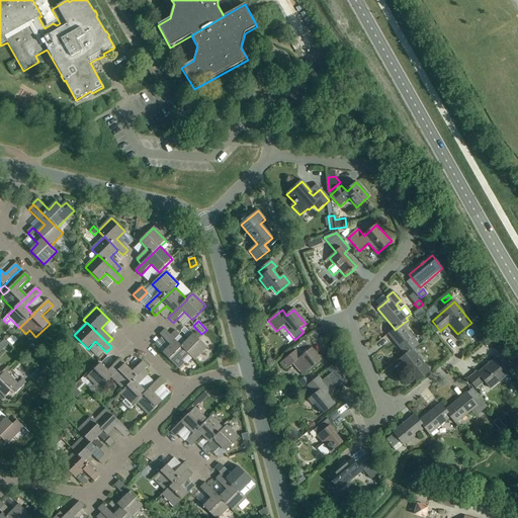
[(389,335),(406,355),(412,350),(419,345),(401,325),(395,330),(395,329),(389,335)]
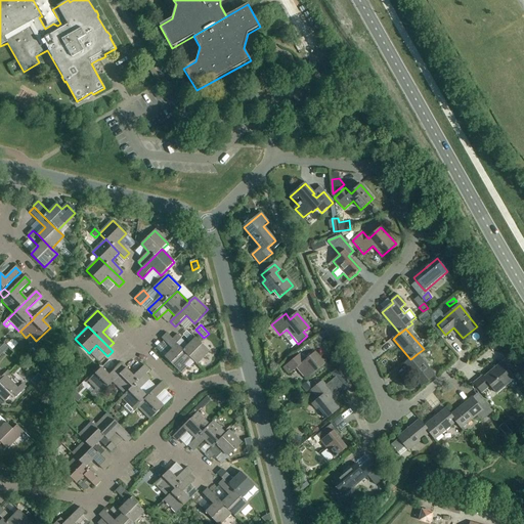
[(190,358),(172,340),(167,334),(162,339),(172,350),(165,357),(181,375),(187,368),(184,365),(190,359),(190,358)]
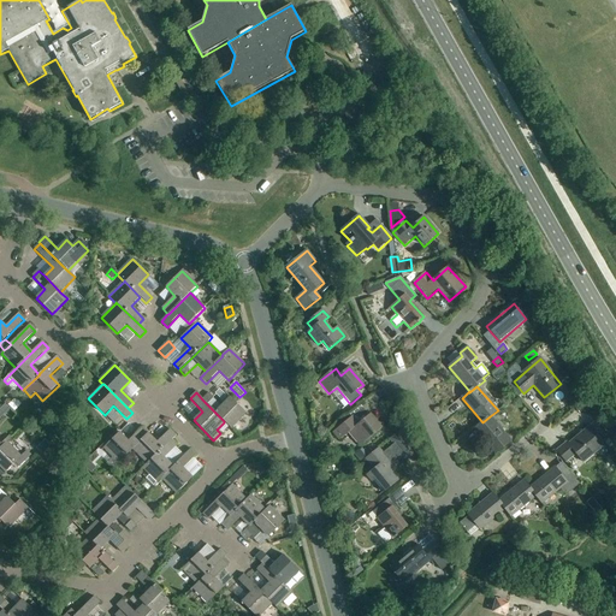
[(208,394),(202,400),(224,421),(224,422),(231,428),(246,414),(230,397),(221,407),(208,394)]
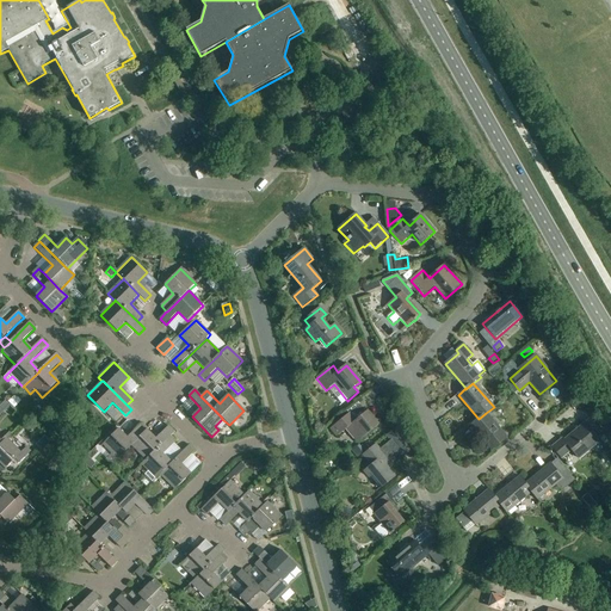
[(337,438),(341,433),(346,430),(357,443),(380,425),(368,411),(356,421),(350,414),(329,430),(337,438)]
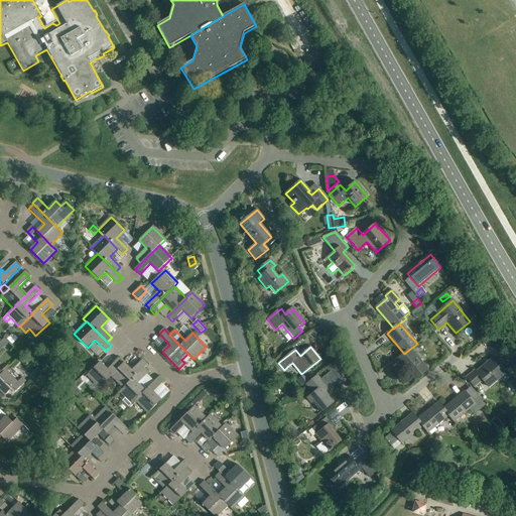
[(404,354),(397,359),(415,380),(427,370),(410,349),(404,354)]
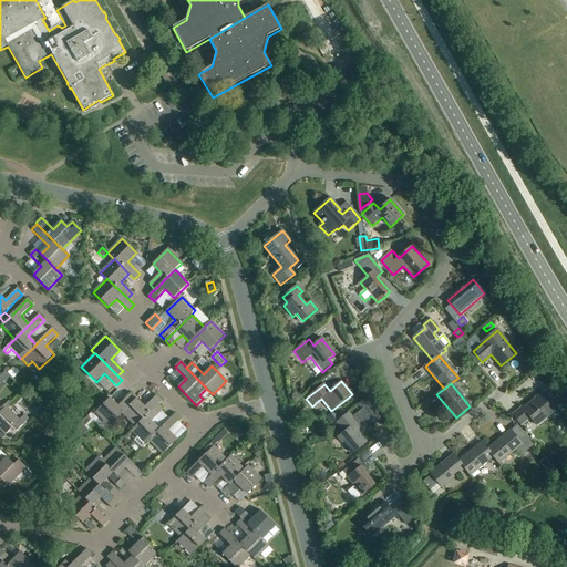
[(120,399),(125,394),(119,389),(114,394),(120,399)]
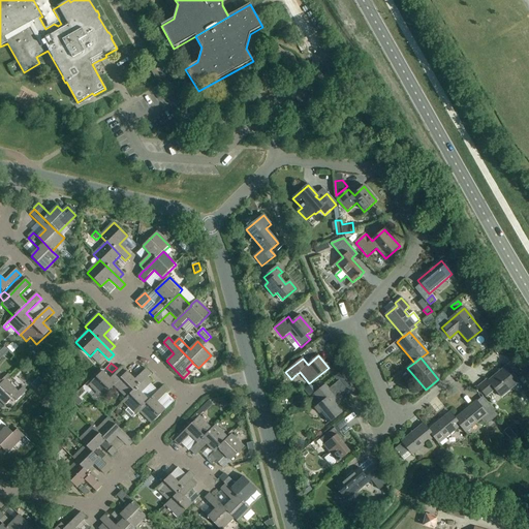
[(520,382),(506,366),(489,381),(487,380),(477,387),(486,398),(495,391),(501,398),(520,382)]
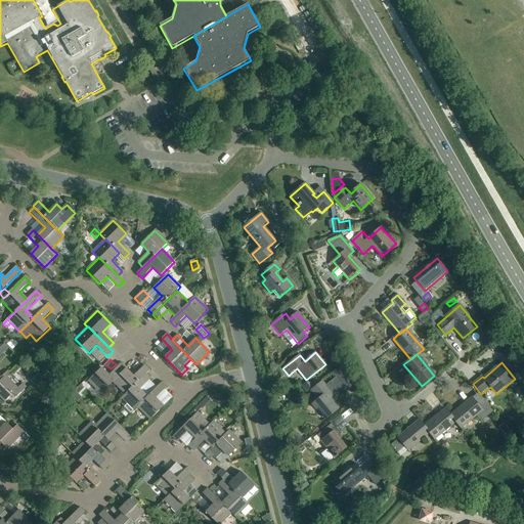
[(100,394),(113,383),(126,368),(121,364),(110,376),(101,368),(88,382),(100,394)]
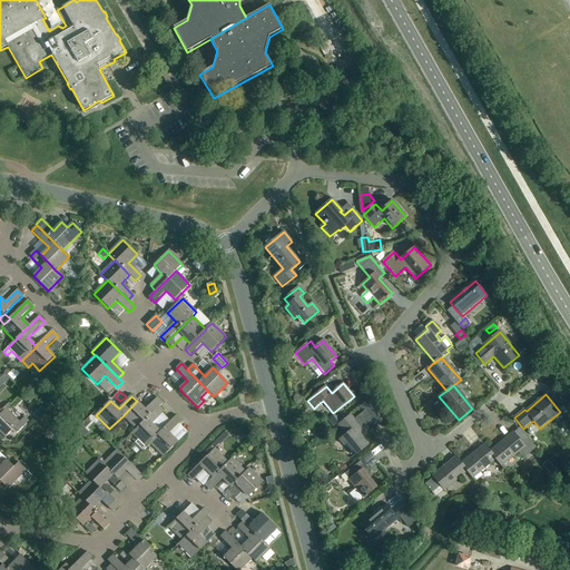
[(123,416),(136,430),(158,408),(163,403),(157,397),(146,410),(137,401),(123,416)]
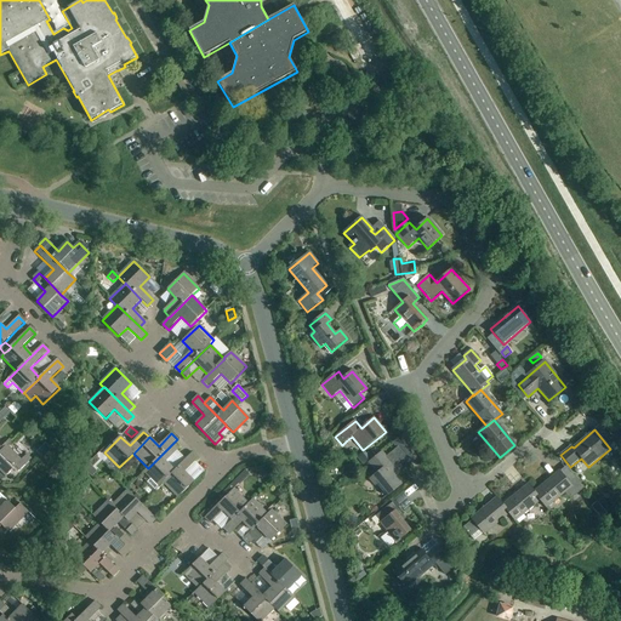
[(403,455),(411,448),(402,436),(393,443),(397,448),(386,457),(382,453),(369,463),(377,474),(370,480),(375,486),(377,484),(388,496),(402,484),(392,472),(396,469),(396,468),(406,460),(403,455)]
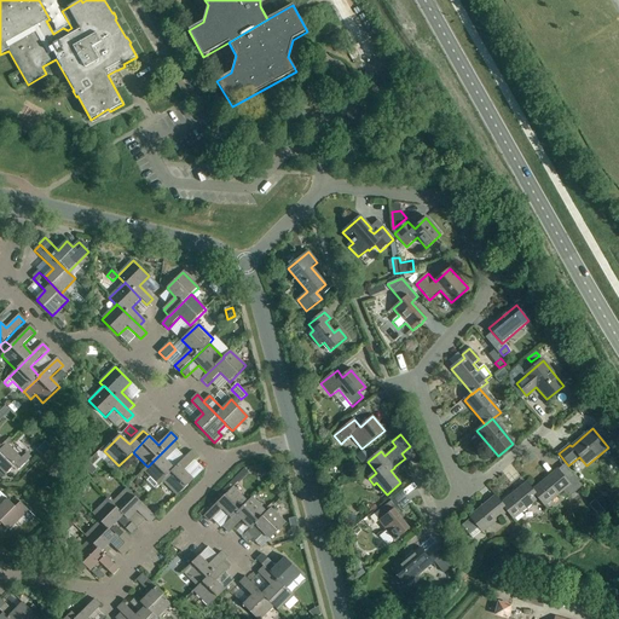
[(158,486),(162,481),(174,469),(165,461),(178,447),(172,443),(148,467),(143,470),(158,486)]
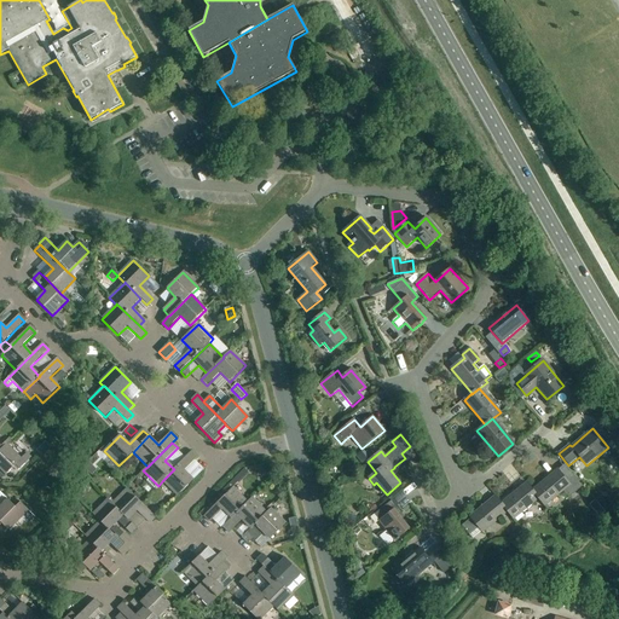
[(0,450),(0,469),(6,475),(16,466),(19,469),(32,458),(27,453),(22,458),(6,444),(3,449),(0,450)]
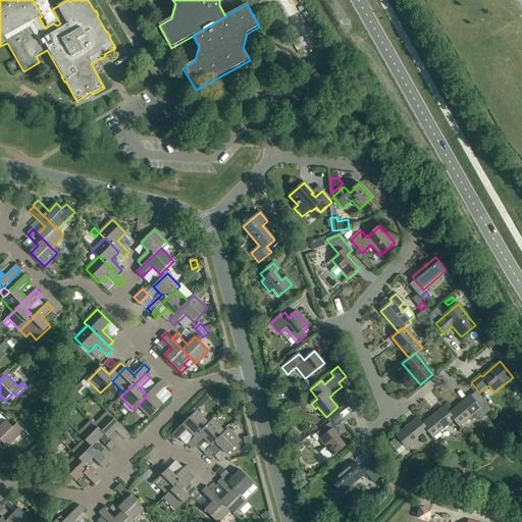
[(305,390),(313,384),(310,380),(308,382),(307,380),(305,382),(304,381),(300,384),(305,390)]
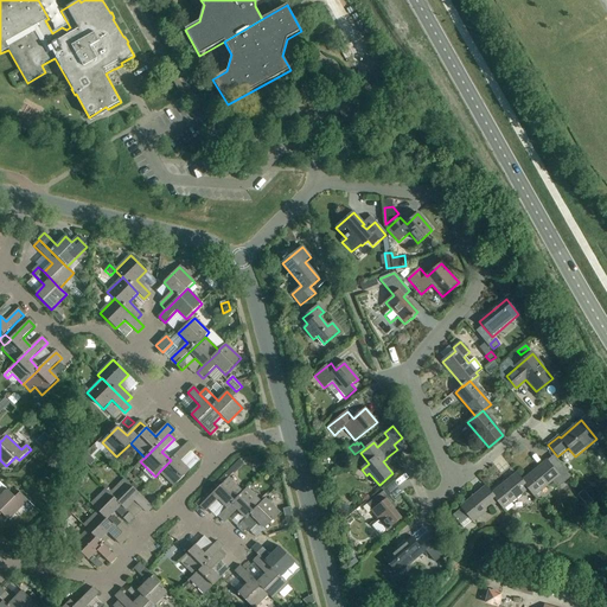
[(159,472),(174,486),(190,471),(180,462),(193,449),(187,443),(174,457),(171,460),(159,472)]
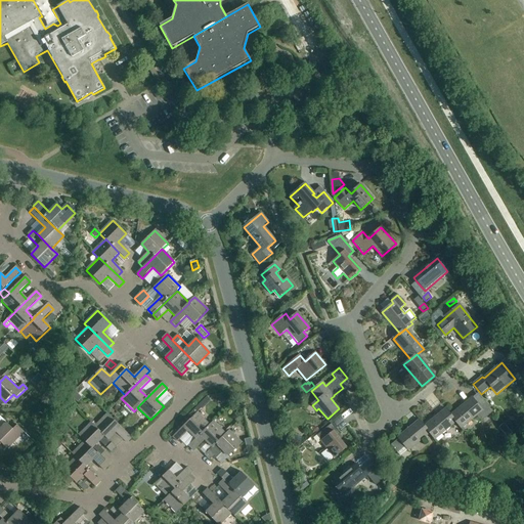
[(472,398),(450,416),(455,422),(455,423),(461,429),(476,416),(481,422),(493,412),(484,401),(478,406),(472,398)]
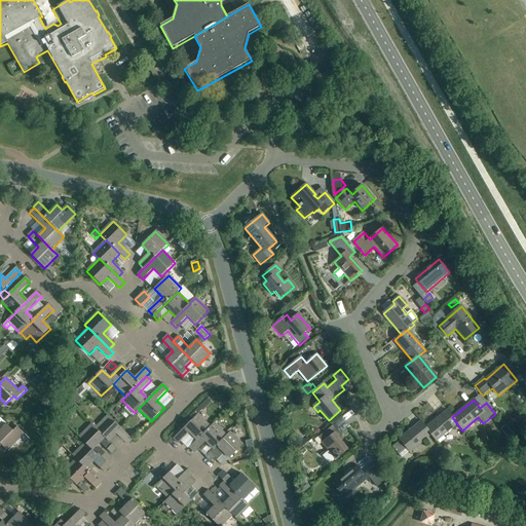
[(447,411),(426,428),(425,428),(431,435),(430,436),(437,442),(457,424),(457,423),(452,417),(447,411)]
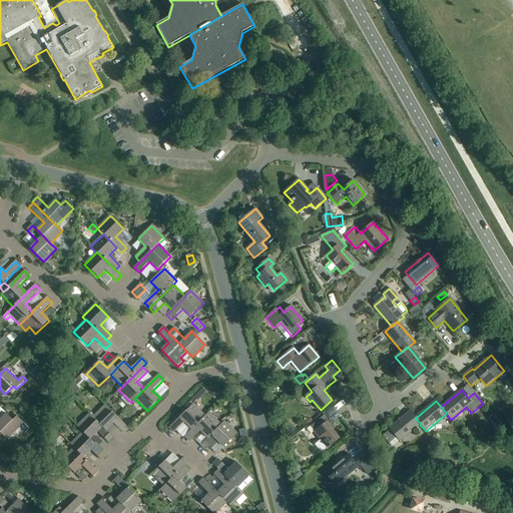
[(184,423),(191,430),(205,417),(204,416),(192,404),(169,428),(173,433),(184,423)]
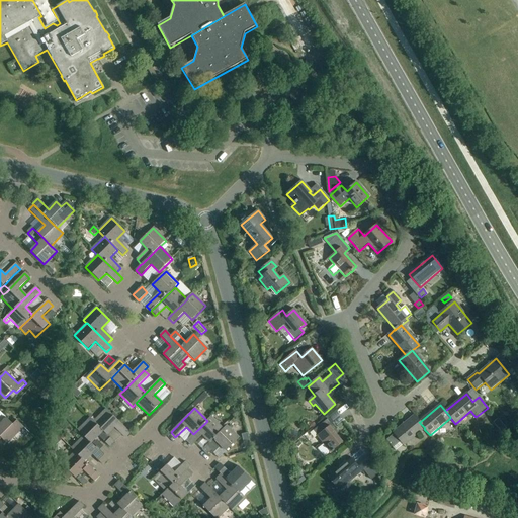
[(106,409),(94,421),(94,422),(107,435),(114,428),(121,434),(125,438),(131,433),(130,432),(125,429),(106,409)]
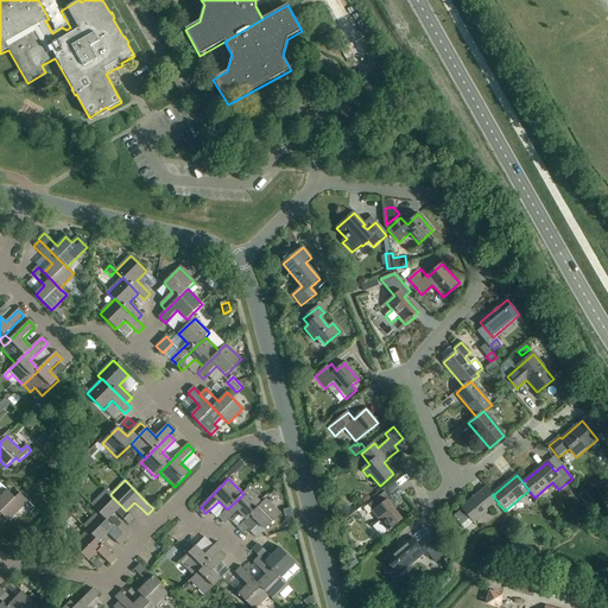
[(492,495),(493,495),(487,488),(462,508),(462,510),(454,517),(461,526),(470,519),(474,524),(498,504),(499,502),(492,495)]
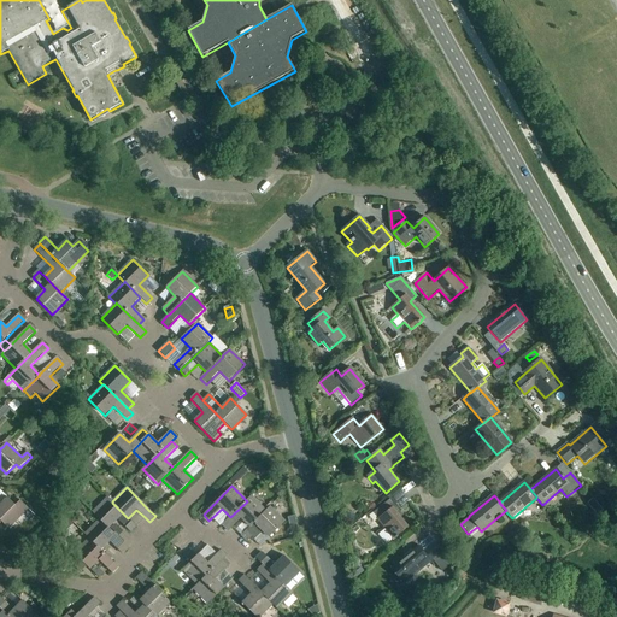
[(81,504),(75,497),(68,503),(74,510),(81,504)]
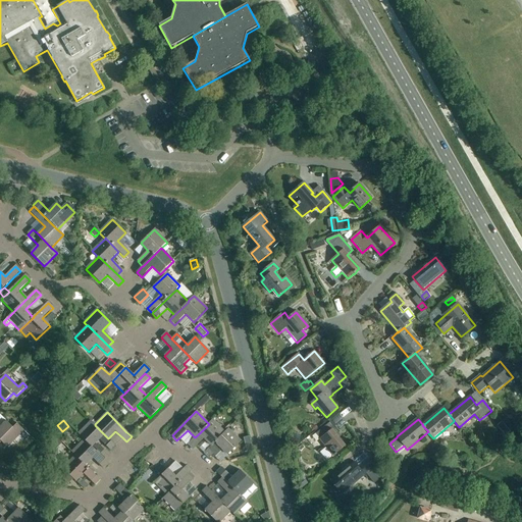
[(204,438),(211,447),(224,432),(212,420),(208,423),(209,424),(195,437),(188,445),(193,450),(204,438)]
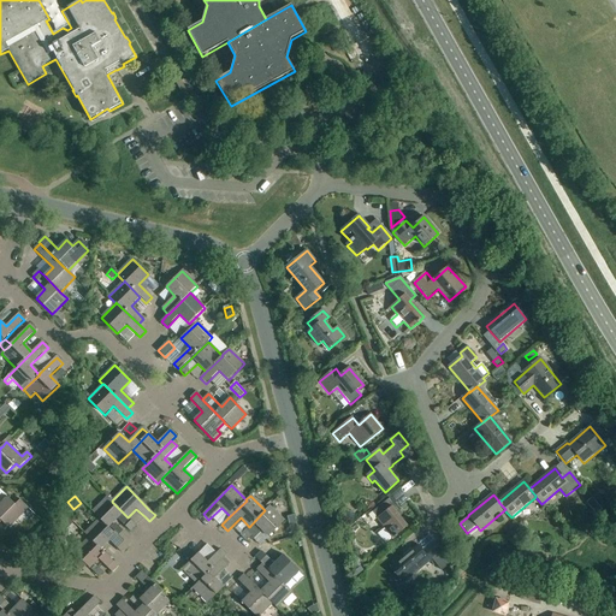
[(0,519),(1,521),(9,528),(28,509),(21,501),(16,505),(7,497),(0,504),(0,519)]
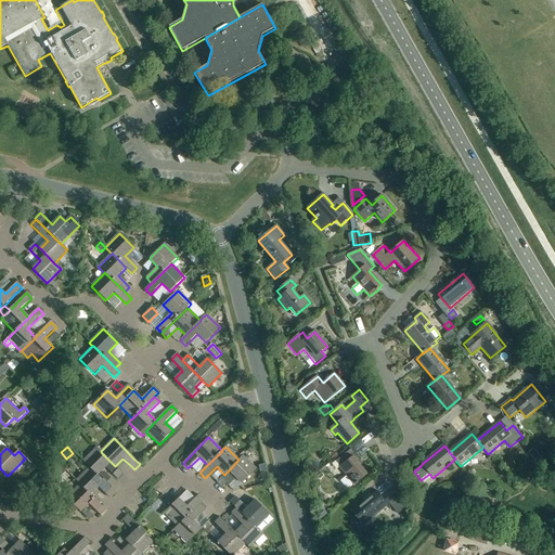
[(82,462),(89,467),(98,476),(98,475),(105,467),(117,479),(123,474),(115,466),(101,452),(101,451),(97,448),(82,462)]
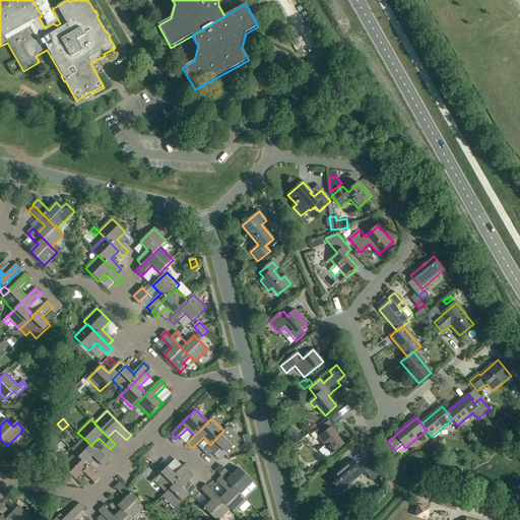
[(318,439),(331,455),(333,454),(334,454),(335,453),(335,452),(344,445),(335,434),(337,432),(329,420),(314,433),(319,438),(318,439)]
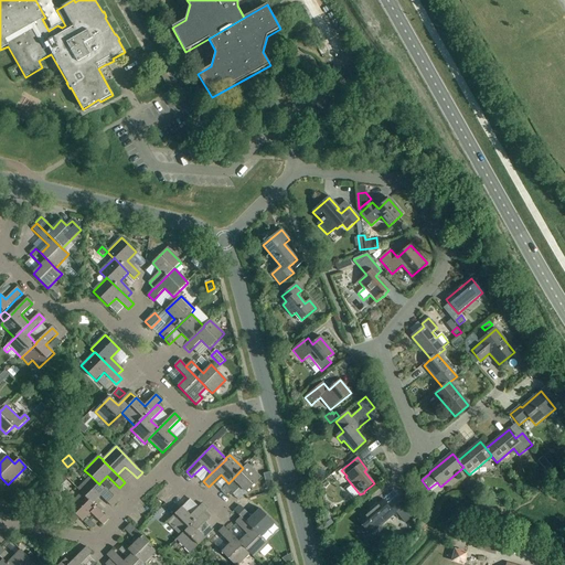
[(228,483),(221,491),(226,497),(231,492),(234,494),(241,487),(246,492),(260,478),(247,464),(243,468),(228,483)]
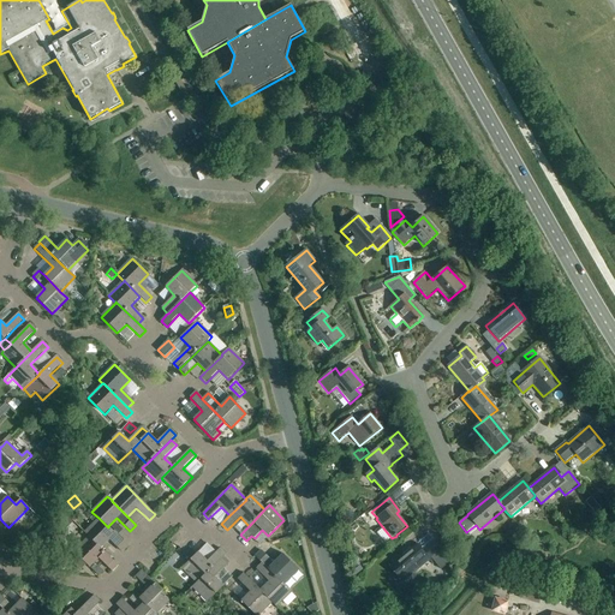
[(297,529),(293,514),(287,517),(291,530),(297,529)]
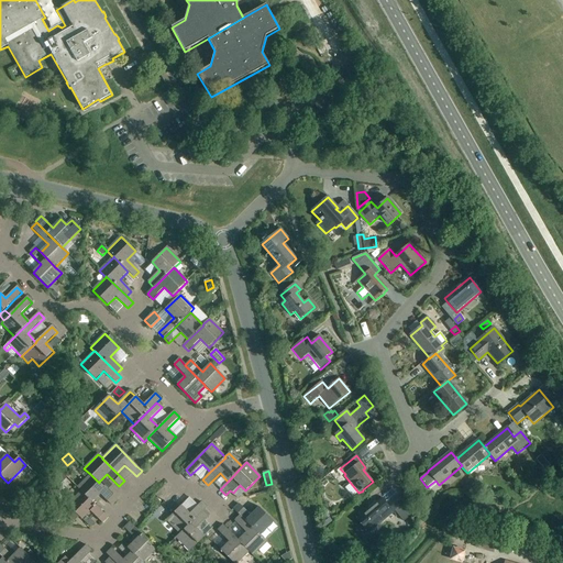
[(77,487),(81,492),(92,501),(100,494),(108,501),(112,506),(118,500),(106,488),(99,482),(99,483),(90,474),(77,487)]
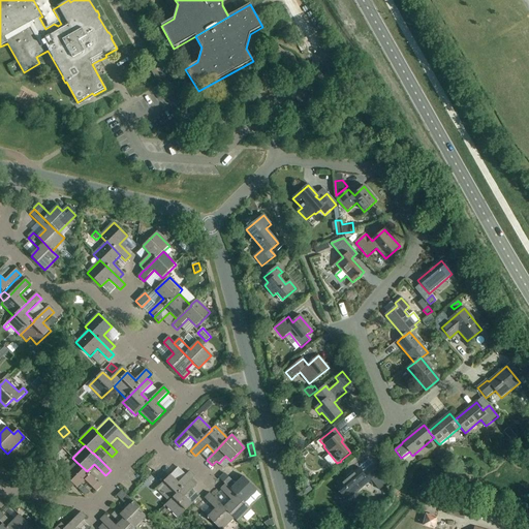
[(76,462),(59,479),(70,491),(75,487),(78,489),(82,485),(85,487),(88,484),(96,492),(101,487),(90,475),(87,471),(76,462)]
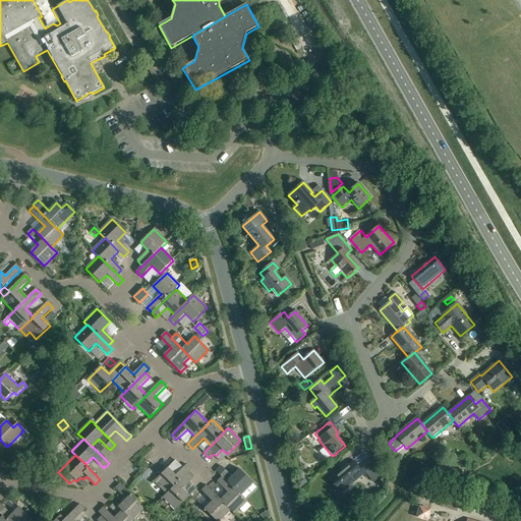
[(10,461),(13,464),(18,459),(15,456),(10,461)]
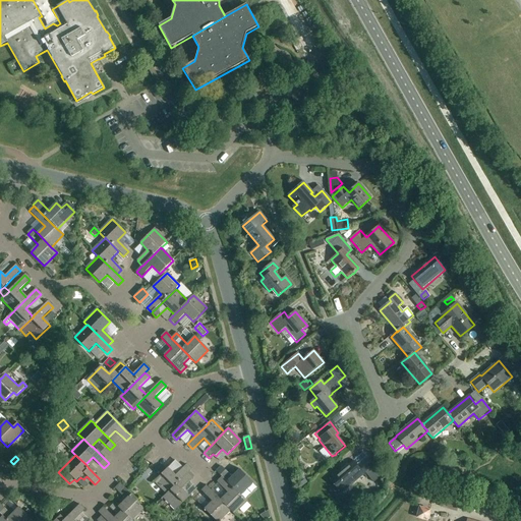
[(353,461),(330,480),(341,494),(363,475),(366,478),(368,477),(373,483),(381,477),(375,471),(378,469),(368,458),(358,467),(353,461)]
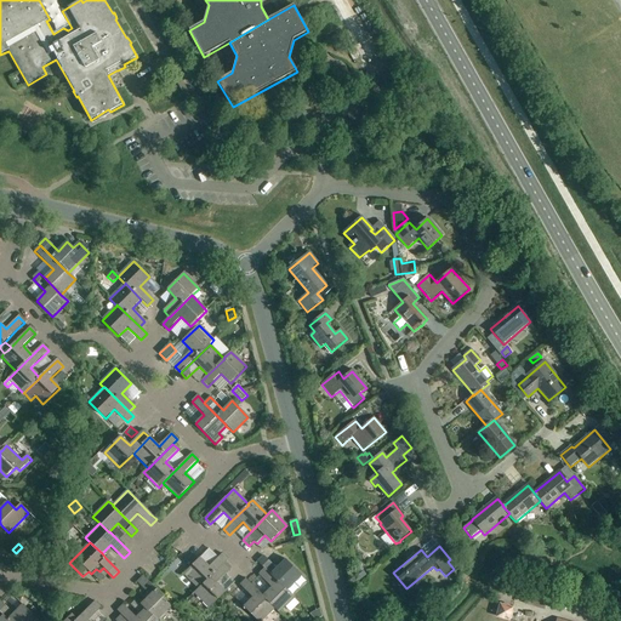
[(183,574),(198,588),(199,590),(223,564),(223,565),(228,560),(222,554),(209,568),(200,558),(183,574)]
